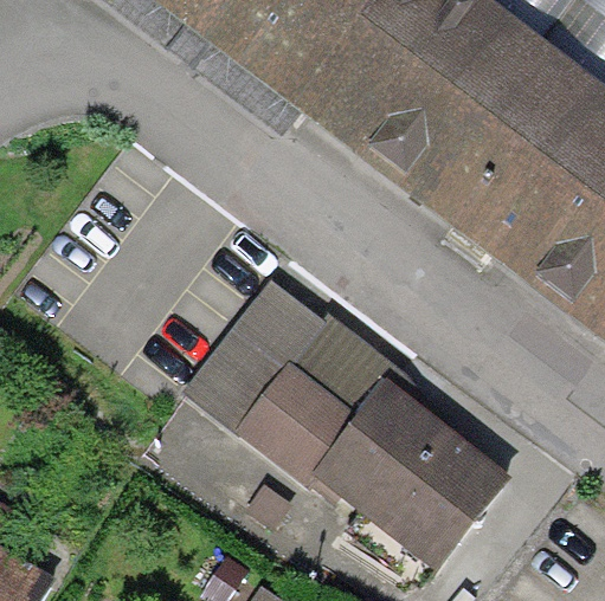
[(103,0),(283,136),(300,114),(149,0),(103,0)]
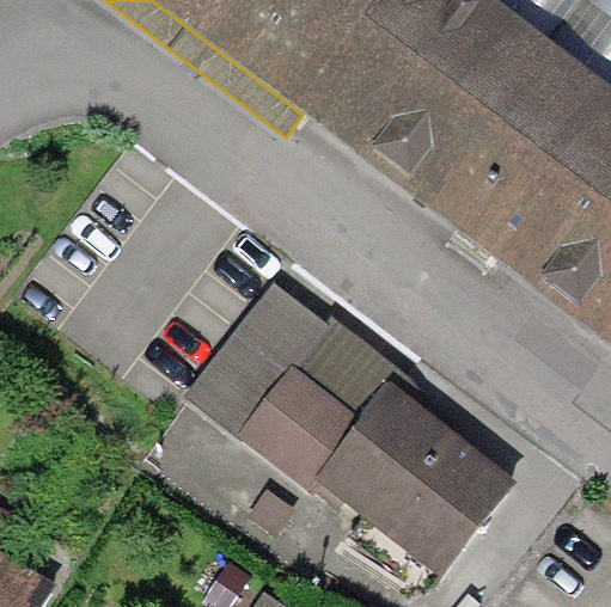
[(151,0),(303,115),(610,349),(610,0),(151,0)]
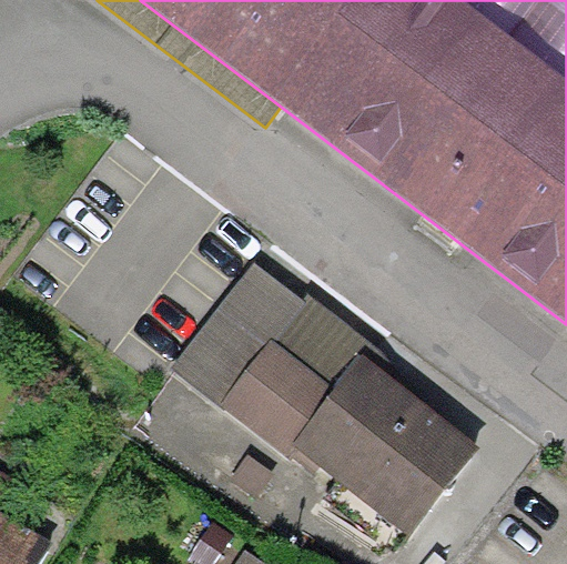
[(303,300),(252,262),(171,369),(219,404),(271,338),(273,340),(303,300)]
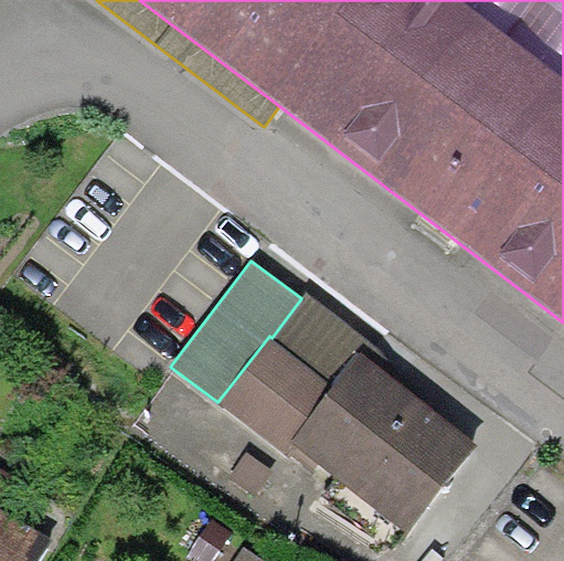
[(360,352),(373,362),(383,349),(306,293),(301,298),(272,338),(333,387),(360,352)]
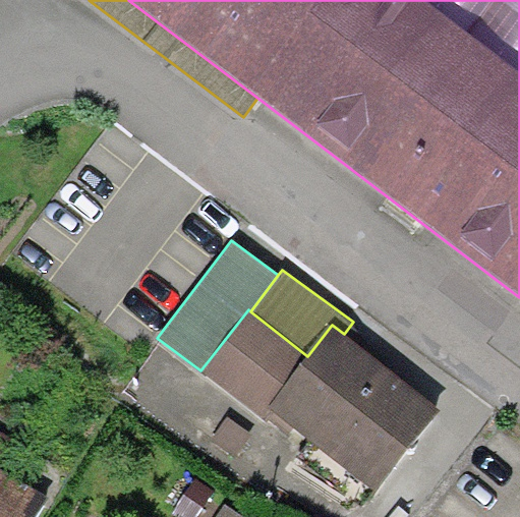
[(267,422),(270,418),(287,432),(291,426),(376,492),(440,409),(369,355),(344,334),(332,325),(307,356),(250,311),(248,309),(200,370),(267,422)]
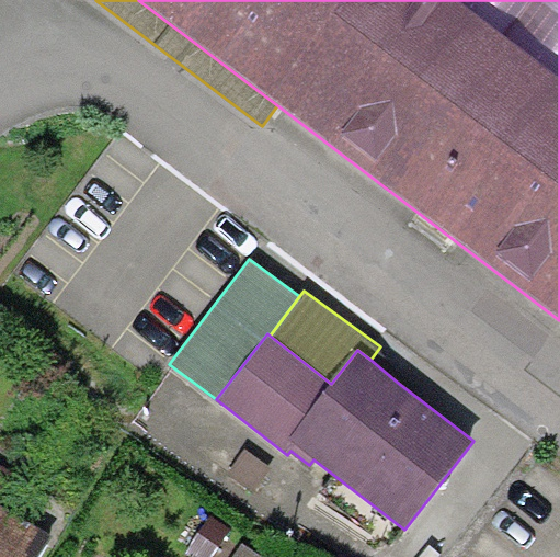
[(0,556),(32,556),(47,533),(0,506),(0,556)]
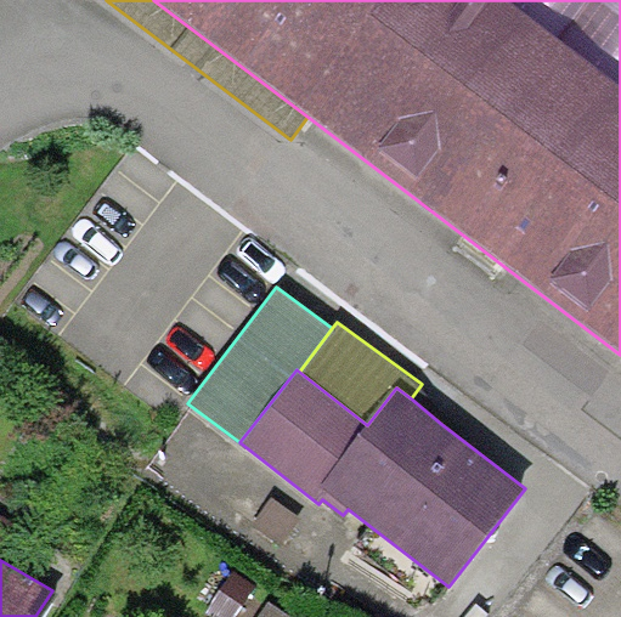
[(294,616),(269,599),(255,616),(294,616)]
